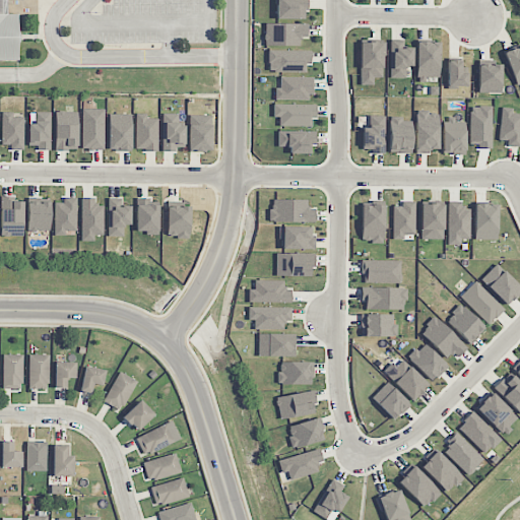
[(0,0),(0,60),(14,60),(12,0),(0,0)]
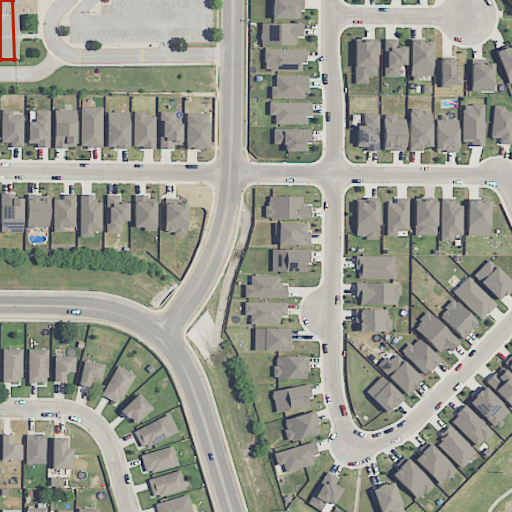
[(302,0),(272,0),(272,19),(302,19),(302,0)]
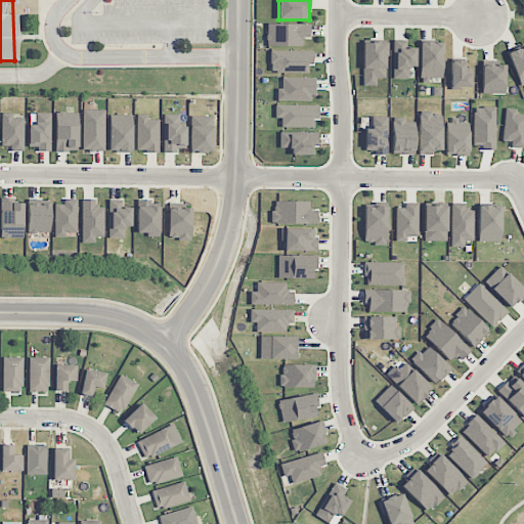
[(310,24),(267,24),(267,45),(302,46),(302,37),(309,38),(310,24)]
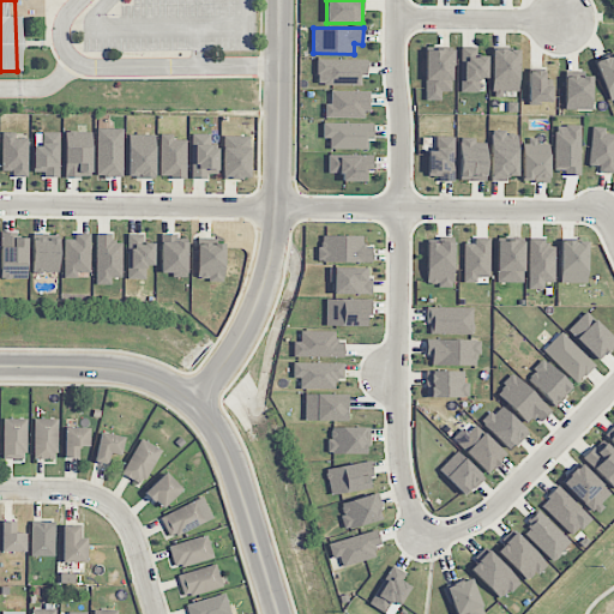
[(461,47),(461,92),(479,92),(479,78),(487,78),(487,56),(477,56),(477,48),(461,47)]
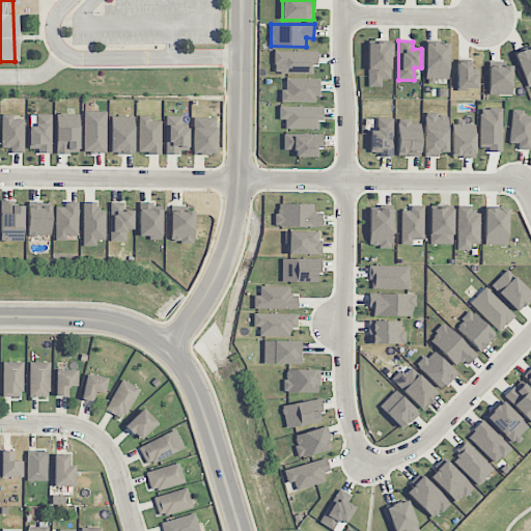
[(382,86),(382,80),(392,79),(391,43),(367,44),(368,87),(382,86)]
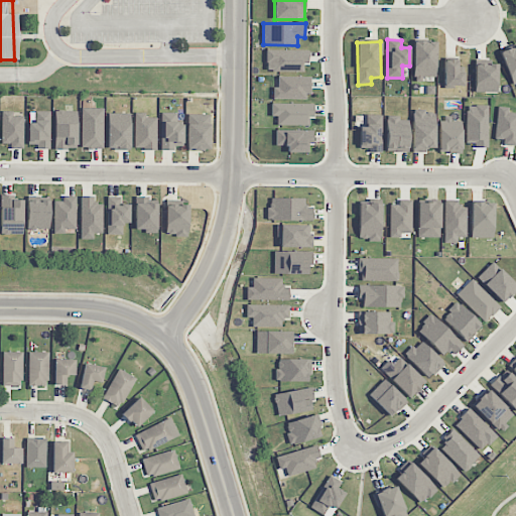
[(413,78),(436,77),(435,41),(413,41),(413,78)]
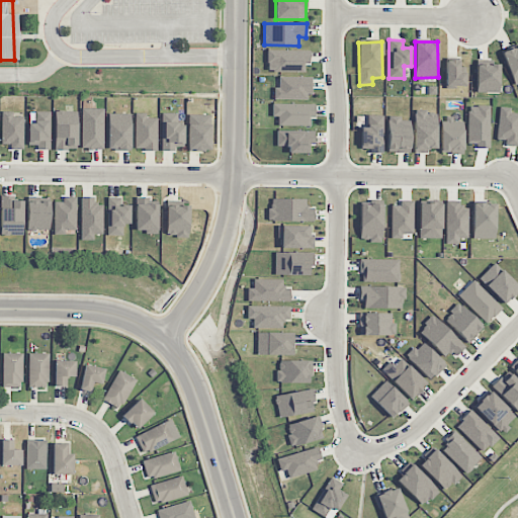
[(517,83),(517,46),(502,52),(514,85),(517,83)]
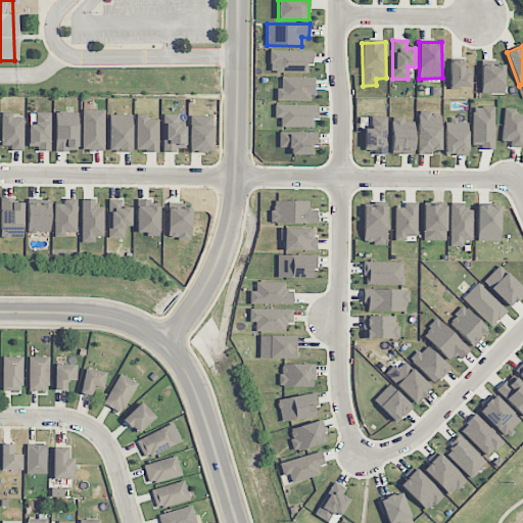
[(311,73),(311,51),(271,51),(271,73),(311,73)]
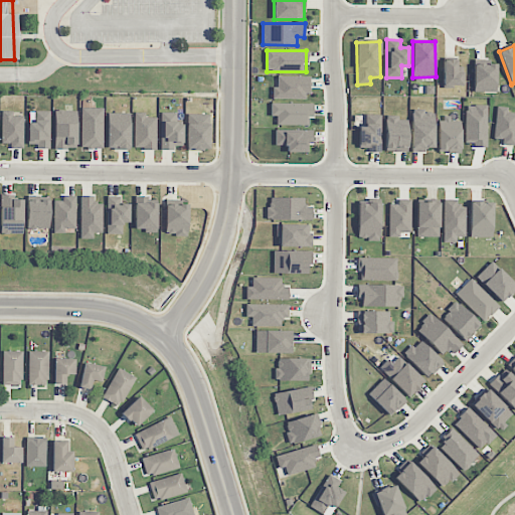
[(444,87),(463,87),(462,71),(457,71),(457,59),(443,60),(444,87)]
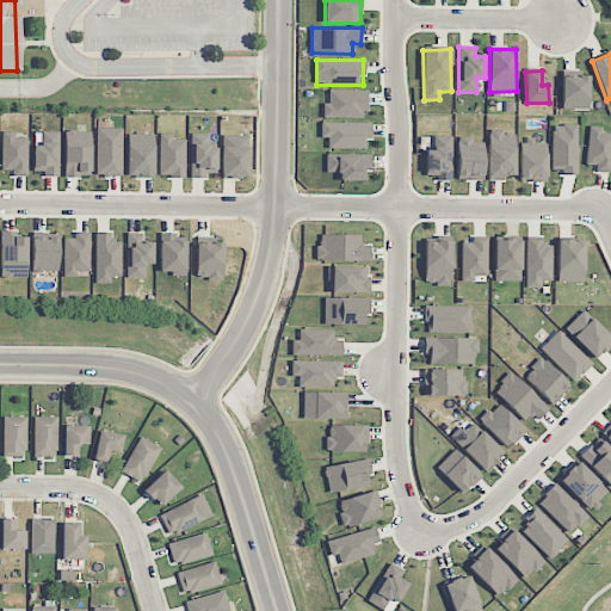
[(562,110),(588,110),(588,76),(562,76),(562,110)]
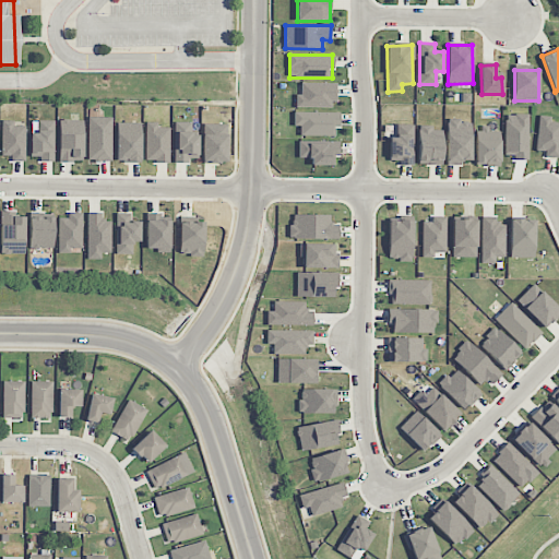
[(335,84),(301,83),(300,95),(296,95),(296,107),(334,108),(335,84)]
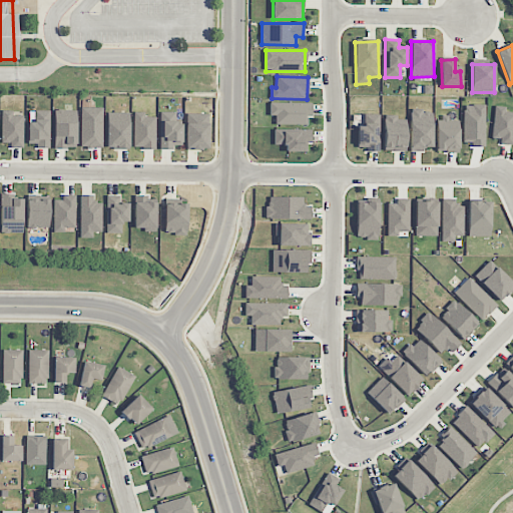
[(276,124),(307,124),(307,116),(312,116),(312,103),(270,103),(270,115),(276,115),(276,124)]
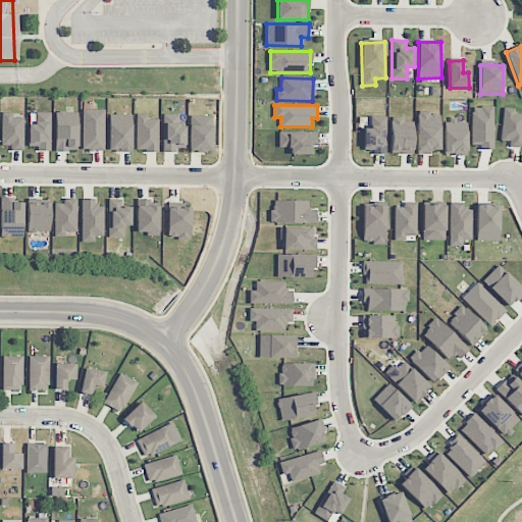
[(471,144),(479,145),(479,149),(493,150),(494,107),(472,107),(471,144)]
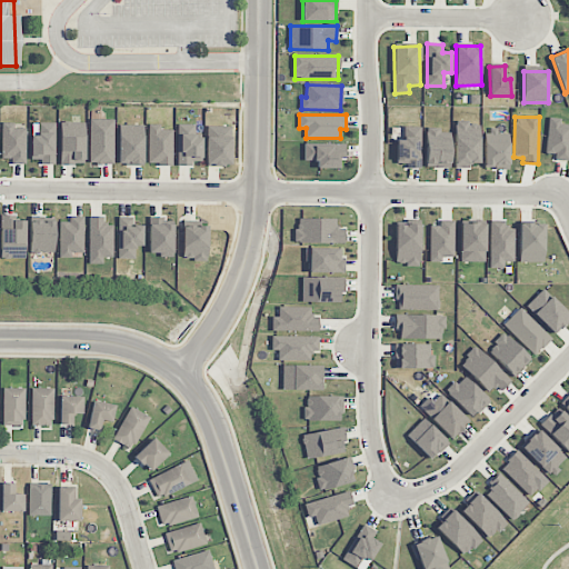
[(561,119),(550,118),(545,153),(555,155),(553,159),(568,161),(568,153),(568,125),(560,123),(561,119)]
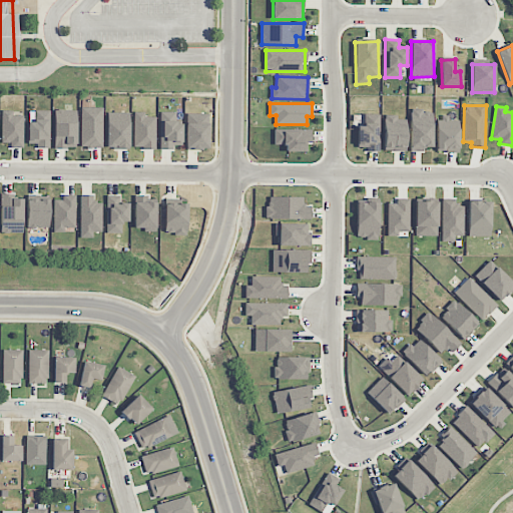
[(102,147),(102,107),(81,107),(81,147),(102,147)]
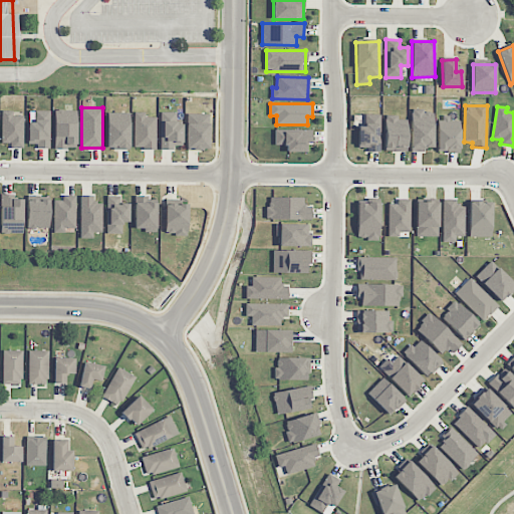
[(76,110),(54,110),(54,149),(76,149),(76,110)]
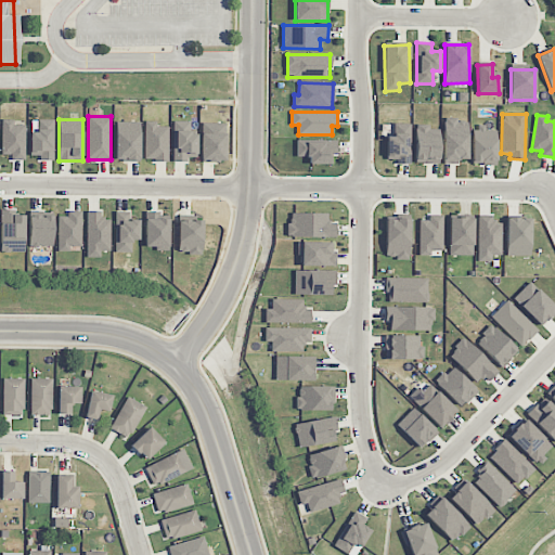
[(443,162),(467,162),(468,119),(444,119),(443,162)]
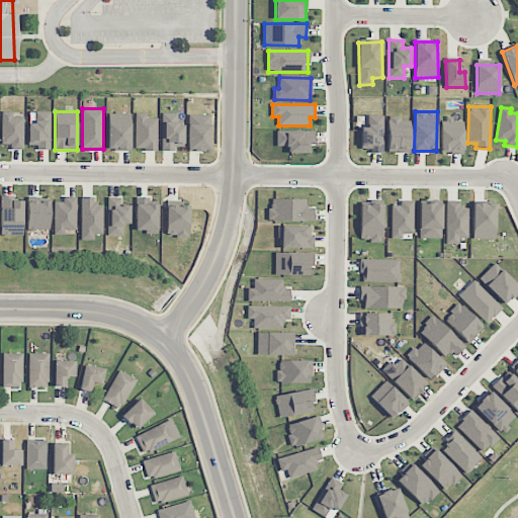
[(23,150),(23,117),(13,116),(13,112),(2,112),(1,145),(10,145),(10,150),(23,150)]
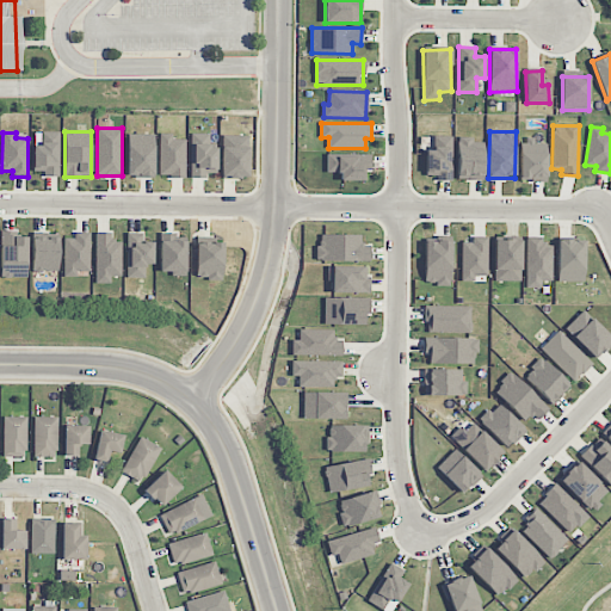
[(184,140),(173,140),(172,133),(159,134),(160,178),(185,177),(184,140)]
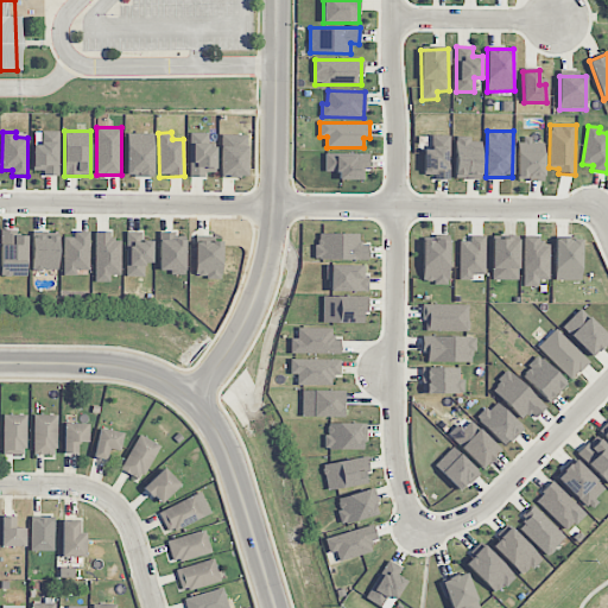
[(190,178),(206,177),(206,172),(216,172),(215,147),(208,147),(208,132),(189,133),(190,178)]
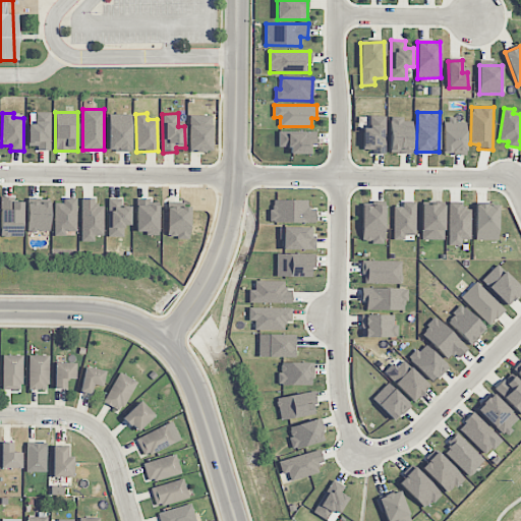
[(131,114),(109,114),(109,151),(131,151),(131,114)]
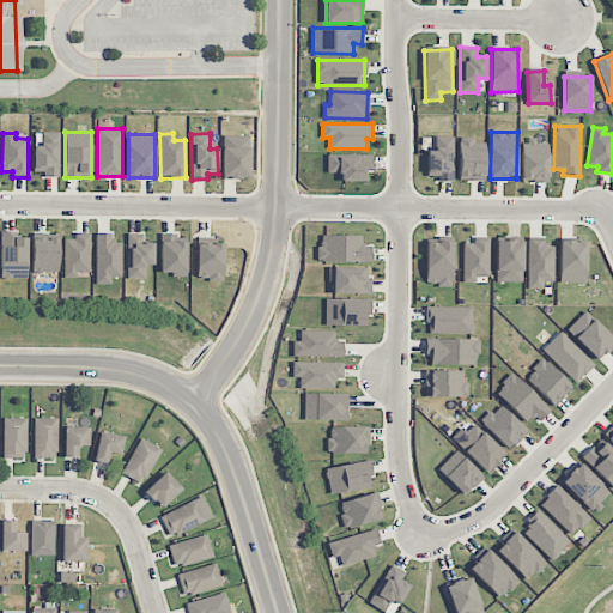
[(249,137),(223,135),(222,178),(248,180),(249,137)]
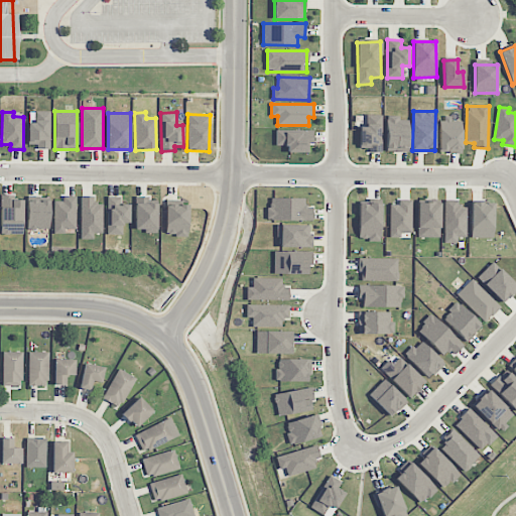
[(381,115),(366,115),(366,126),(360,126),(360,148),(368,148),(368,152),(381,153),(381,115)]
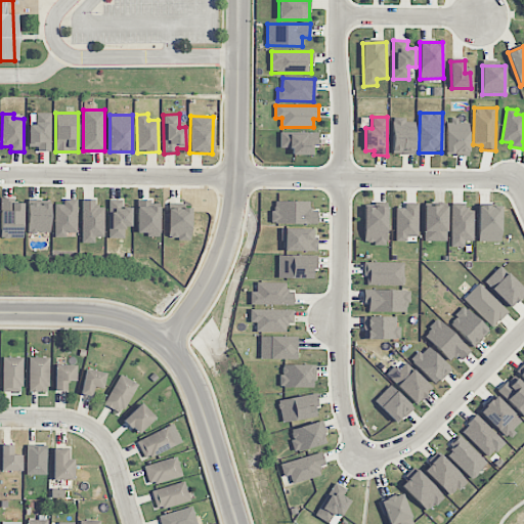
[(415,119),(392,119),(392,155),(415,155),(415,119)]
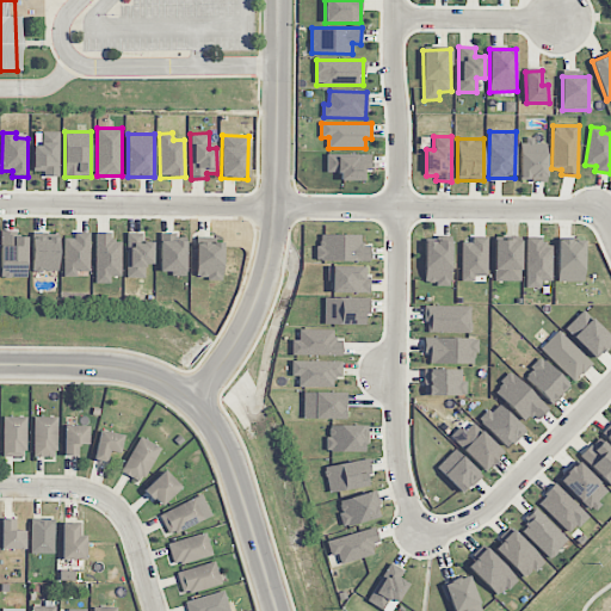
[(545,181),(547,143),(535,143),(535,141),(520,140),(519,181),(545,181)]
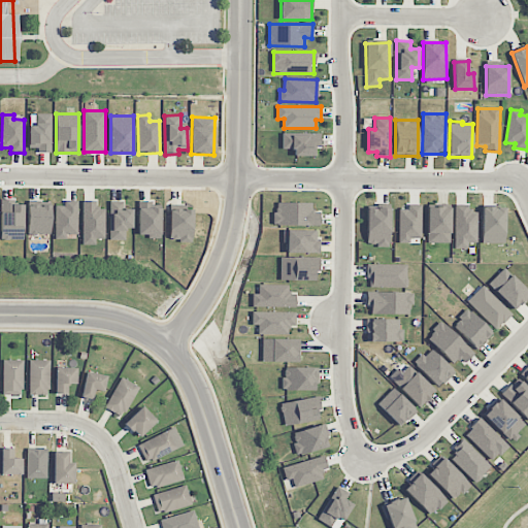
[(320,133),(282,134),(283,150),(294,149),(294,156),(316,156),(316,147),(321,147),(320,133)]
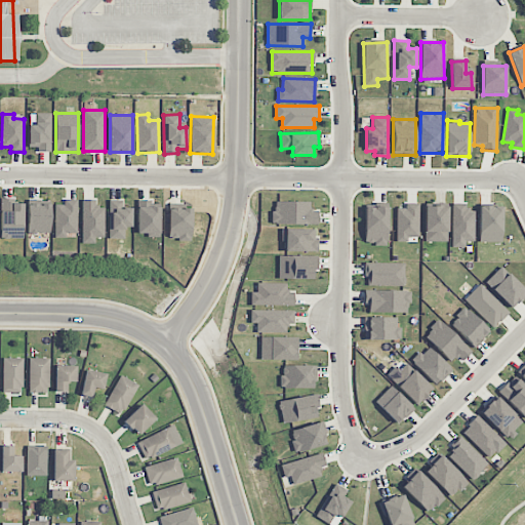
[(0,238),(23,239),(24,203),(11,203),(12,199),(1,199),(0,237),(0,238)]
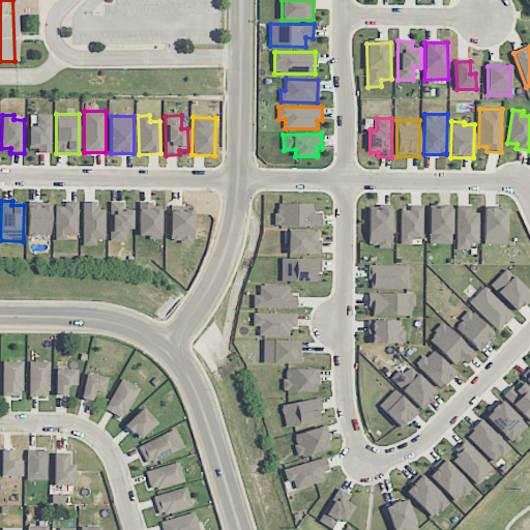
[(78,202),(64,202),(64,207),(55,207),(55,240),(67,240),(67,235),(78,235),(78,202)]
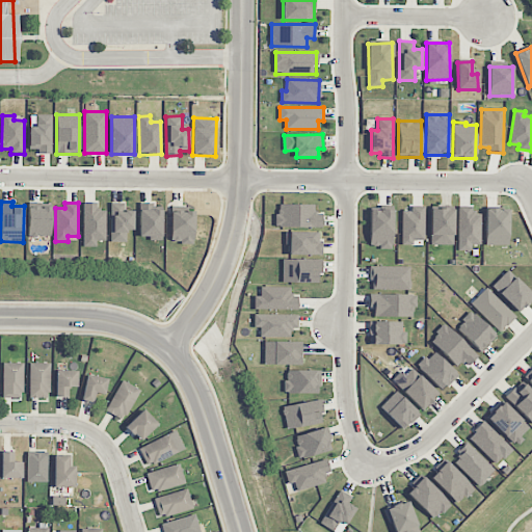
[(97,203),(83,203),(83,246),(96,247),(97,240),(105,241),(105,211),(97,211),(97,203)]
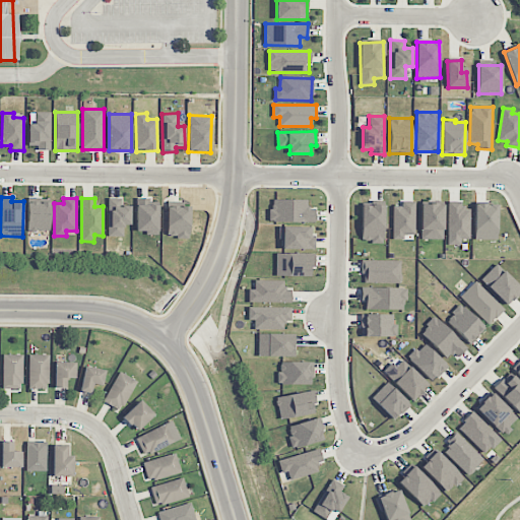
[(109,237),(124,237),(124,224),(130,224),(130,205),(123,205),(123,198),(108,198),(109,237)]
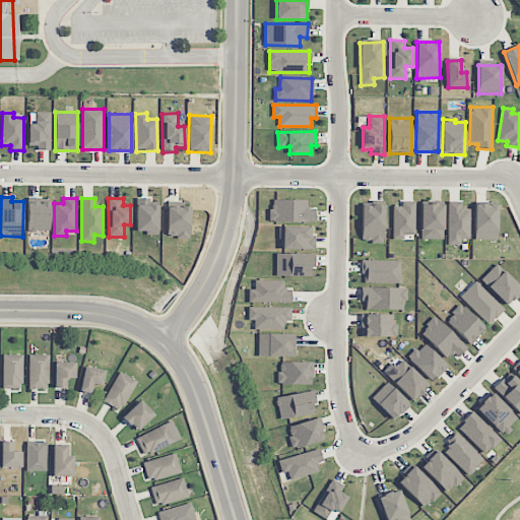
[(157,234),(158,205),(151,205),(151,198),(136,198),(135,233),(157,234)]
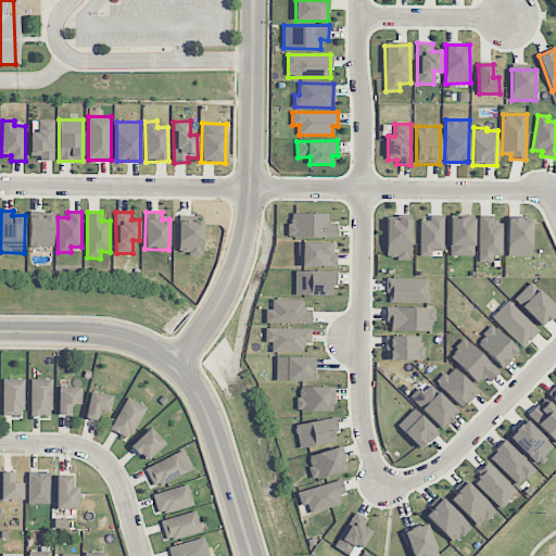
[(329,214),(290,213),(289,237),(337,238),(337,223),(328,223),(329,214)]
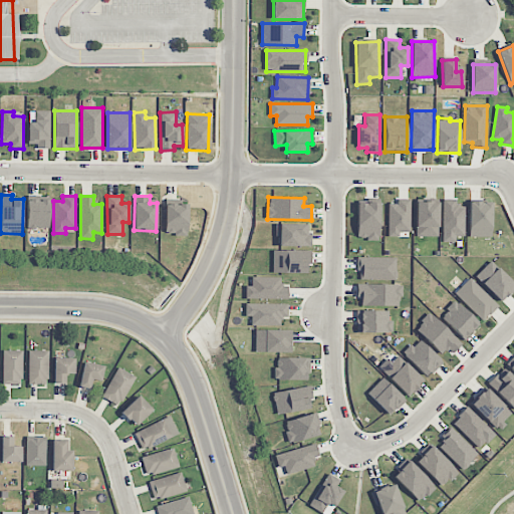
[(389,204),(388,237),(410,237),(410,200),(397,199),(397,204),(389,204)]
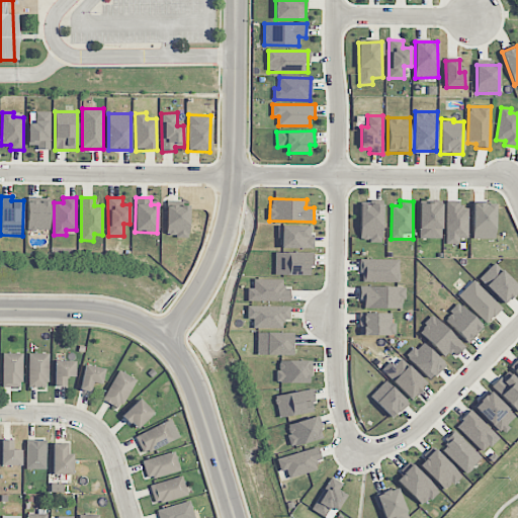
[(445,201),(447,244),(459,244),(458,239),(467,239),(467,208),(460,208),(459,200),(445,201)]
